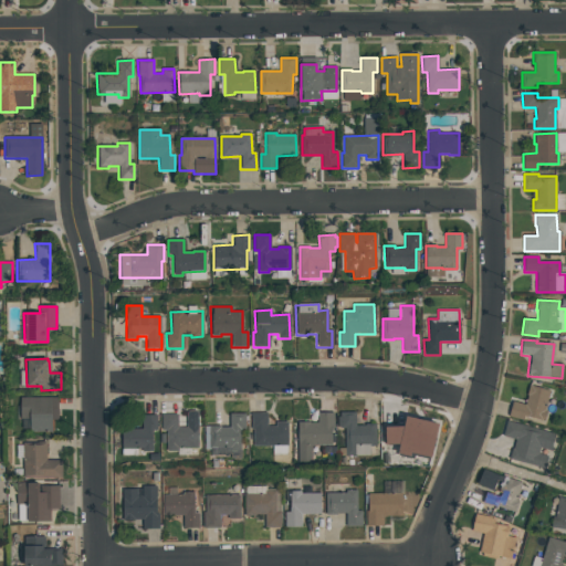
[(530,386),(549,390),(544,410),(546,411),(544,421),(523,417),(522,420),(507,417),(512,402),(524,405),(530,386)]
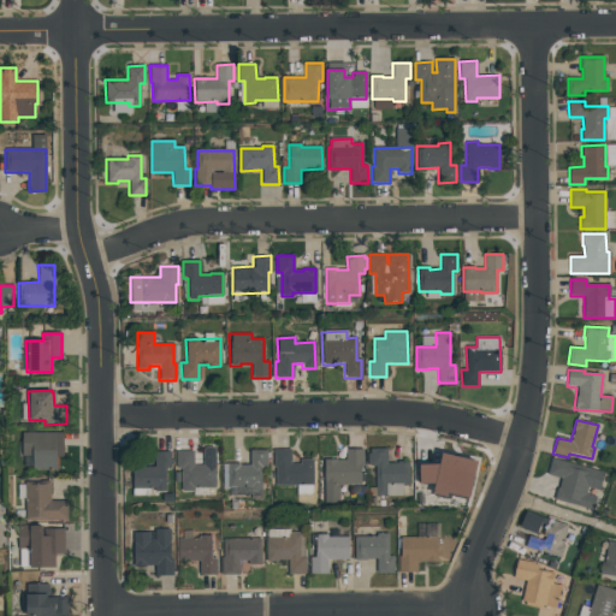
[(21,433),(61,433),(63,457),(55,457),(55,471),(31,471),(31,467),(23,467),(23,456),(21,456),(21,433)]
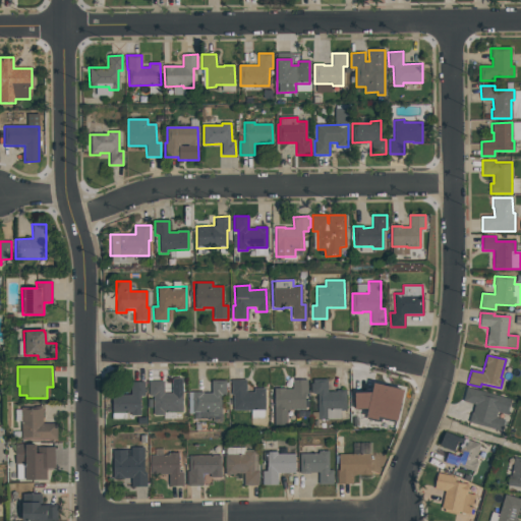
[(149,381),(163,381),(163,394),(171,394),(171,379),(182,379),(182,413),(163,413),(163,415),(153,415),(153,396),(149,396),(149,381)]
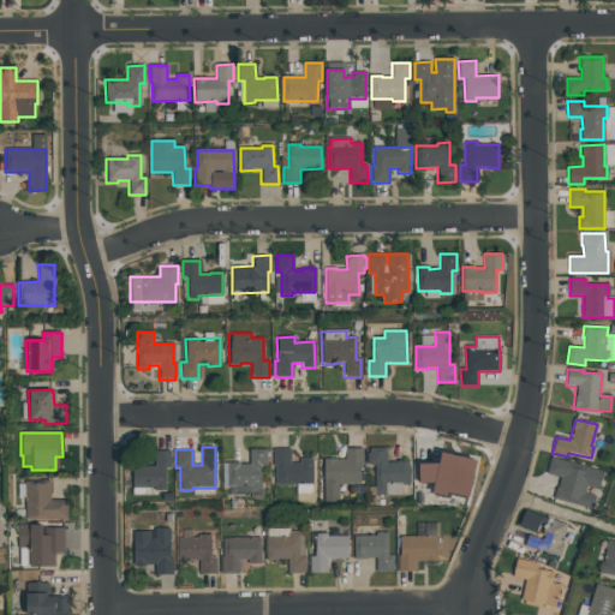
[(273,449),(290,448),(290,464),(299,464),(299,459),(312,459),(312,484),(275,485),(275,467),(273,467),(273,449)]
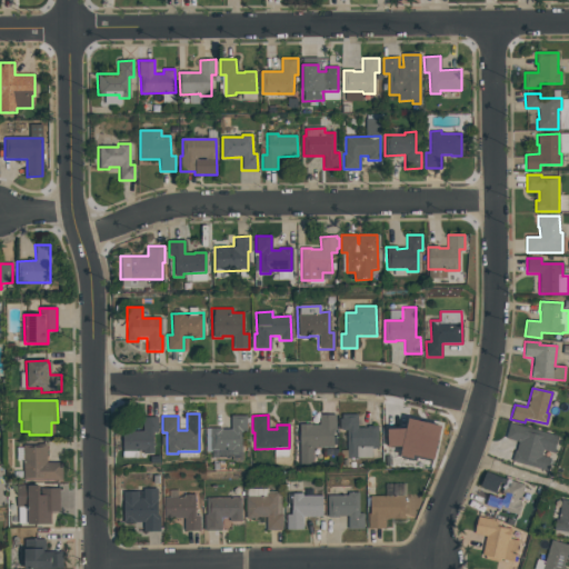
[(230,416),(246,416),(247,432),(241,432),(241,452),(230,452),(230,450),(210,450),(210,428),(221,428),(221,429),(230,429),(230,416)]
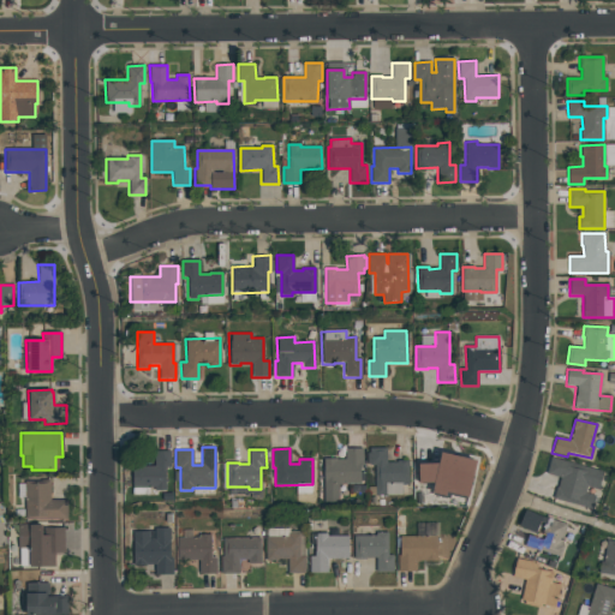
[(344,449),(362,449),(363,465),(359,465),(359,484),(323,484),(323,459),(345,459),(344,449)]
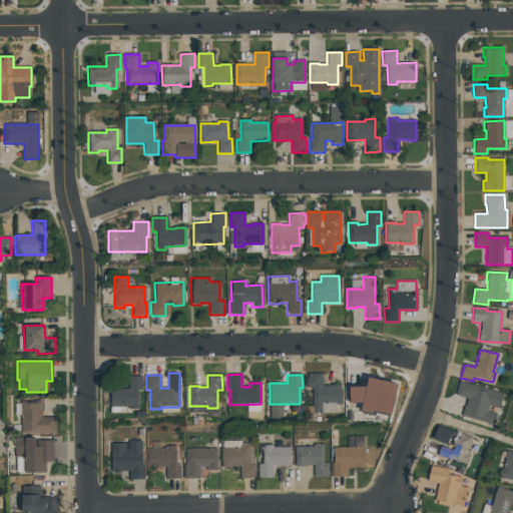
[(308,375),(321,375),(322,387),(330,387),(330,385),(340,385),(341,405),(334,405),(335,414),(307,414),(307,407),(312,406),(312,389),(308,389),(308,388),(306,388),(305,379),(309,379),(308,375)]
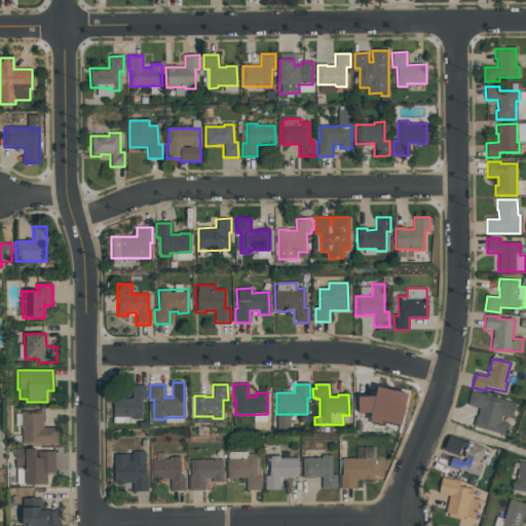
[(132,386),(144,386),(145,400),(141,401),(141,420),(130,420),(130,417),(113,418),(112,398),(121,398),(122,400),(132,399),(132,386)]
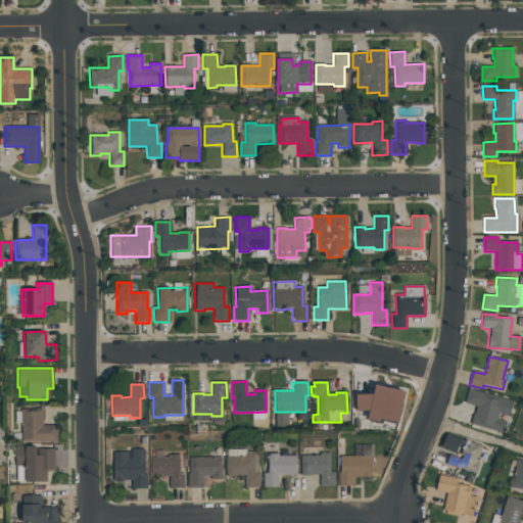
[(358,385),(372,387),(370,399),(379,400),(379,399),(388,401),(385,424),(385,425),(383,426),(383,429),(370,427),(371,419),(367,418),(367,421),(357,419),(360,399),(354,398),(358,385)]
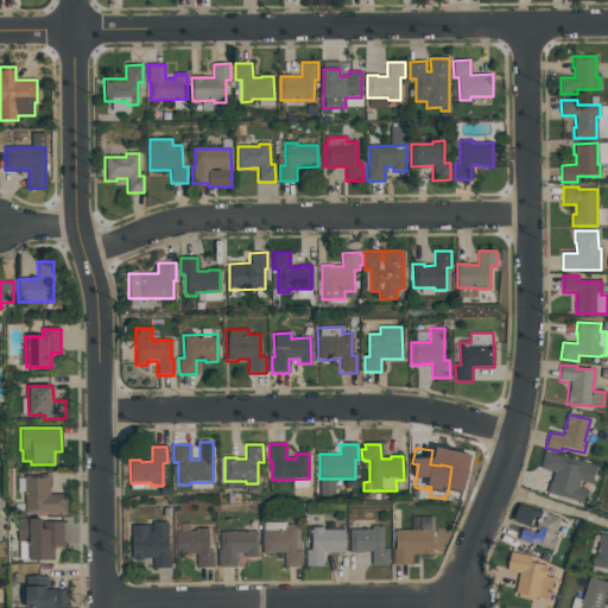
[(543,451),(596,467),(590,485),(580,482),(578,488),(587,491),(583,502),(548,492),(553,472),(538,468),(543,451)]
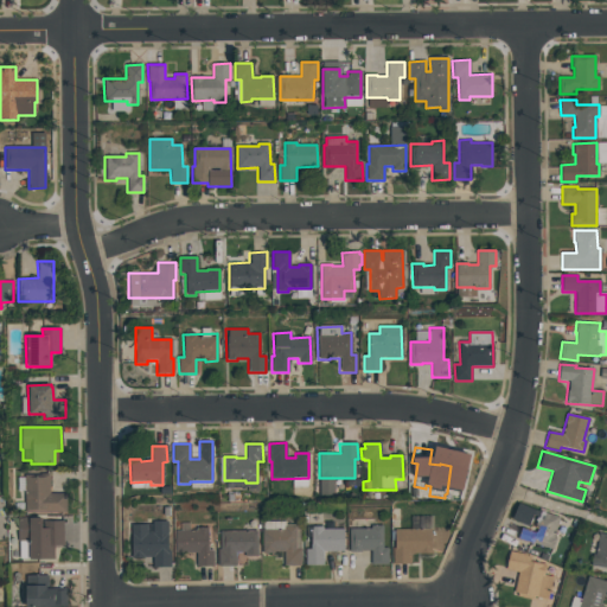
[(24,474),(49,474),(49,493),(65,493),(65,512),(24,512),(24,474)]
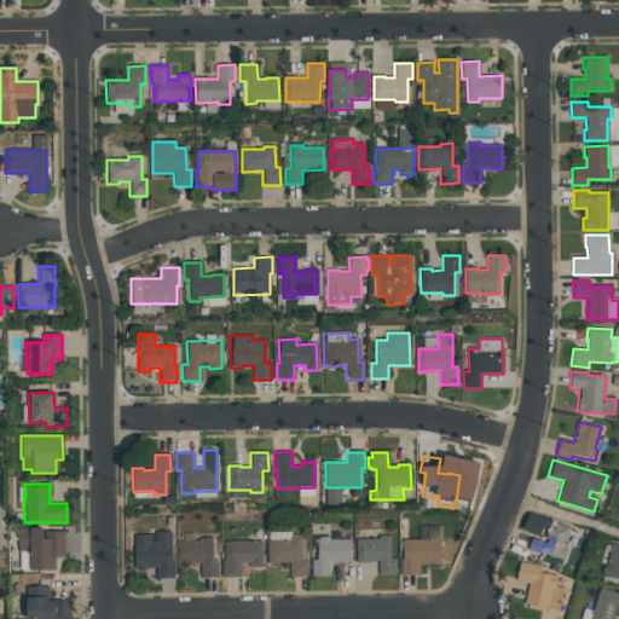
[(548,520),(571,527),(563,549),(567,550),(563,561),(541,554),(539,557),(524,553),(530,537),(543,542),(547,532),(544,532),(548,520)]
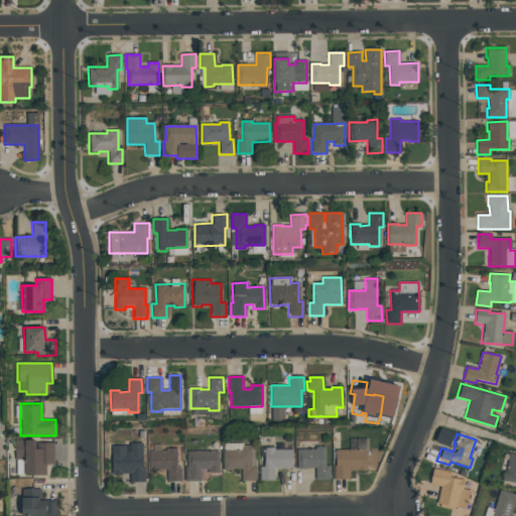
[(14,440),(34,440),(34,443),(52,443),(53,464),(45,465),(45,475),(24,476),(24,461),(14,461),(14,440)]
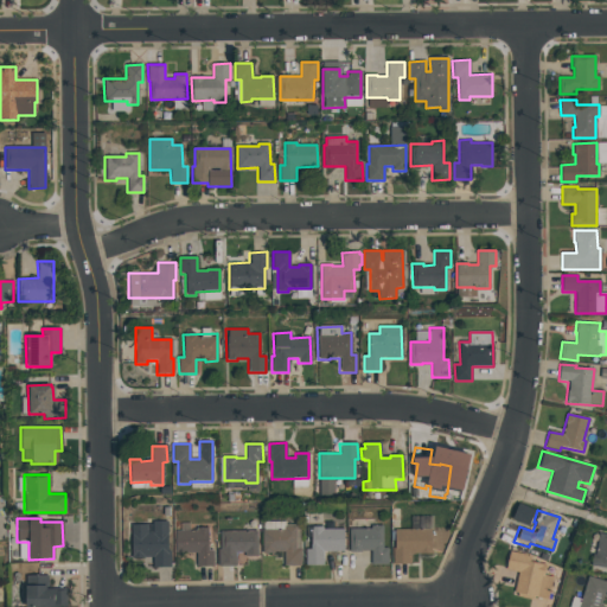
[(152,522),(166,522),(167,551),(170,551),(170,568),(152,568),(152,557),(132,557),(131,525),(152,525),(152,522)]
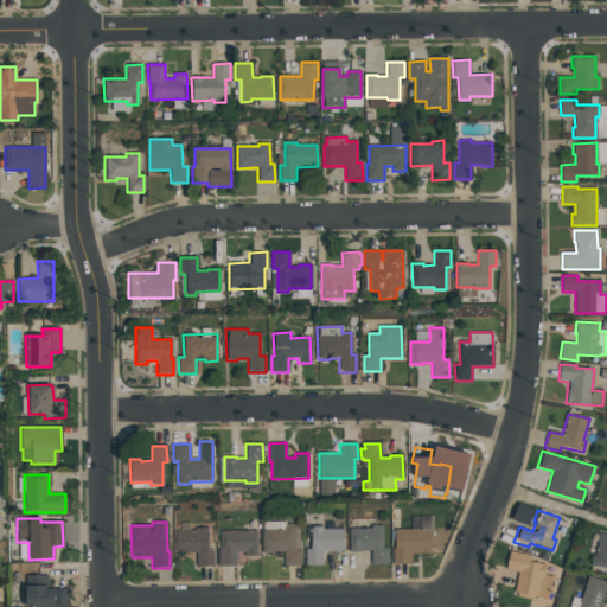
[(283,528),(294,526),(295,549),(300,549),(300,567),(283,567),(283,551),(273,553),(273,554),(262,554),(261,530),(283,530),(283,528)]
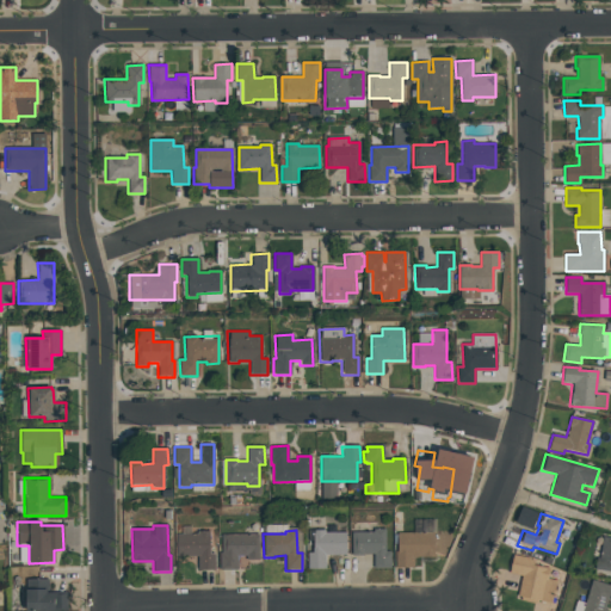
[(372,530),(384,530),(384,551),(389,551),(390,568),(374,568),(374,554),(362,555),(362,556),(351,556),(351,532),(372,532),(372,530)]
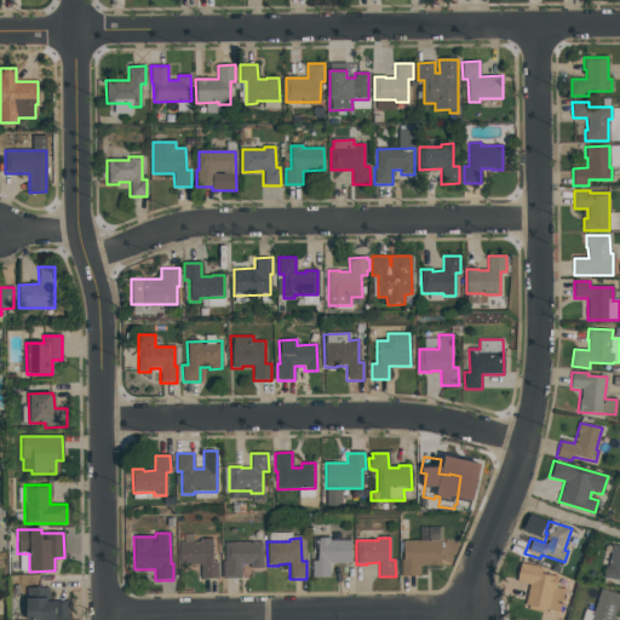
[(328,539),(328,541),(350,541),(350,563),(328,563),(329,578),(311,578),(311,561),(317,561),(316,539),(328,539)]
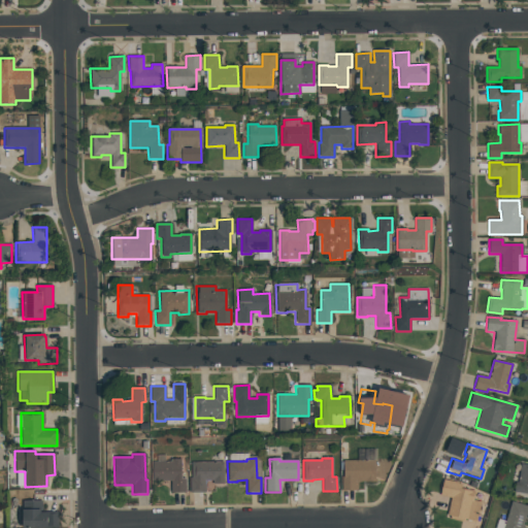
[(170,460),(179,460),(179,480),(185,480),(185,493),(170,493),(170,482),(152,482),(152,462),(170,462),(170,460)]
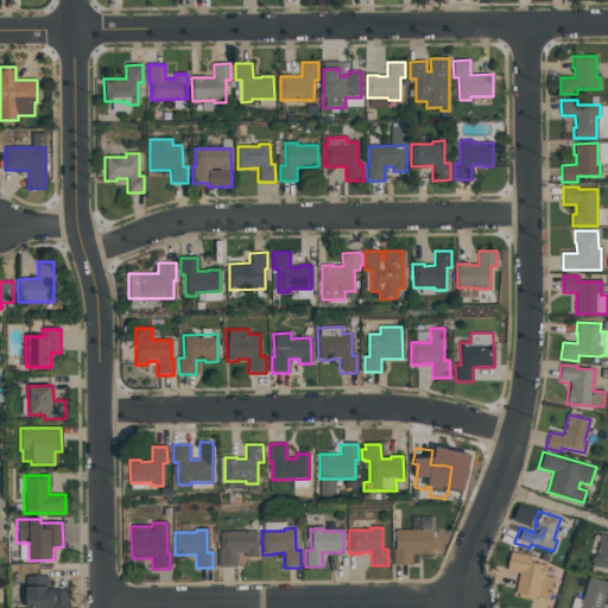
[(394,531),(431,530),(431,555),(410,555),(410,565),(393,565),(393,550),(396,550),(394,531)]
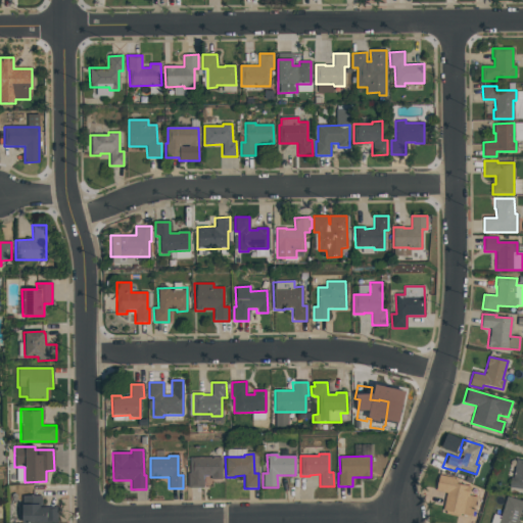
[(189,459),(221,458),(221,480),(210,480),(210,476),(202,476),(202,488),(188,488),(187,474),(189,474),(189,459)]
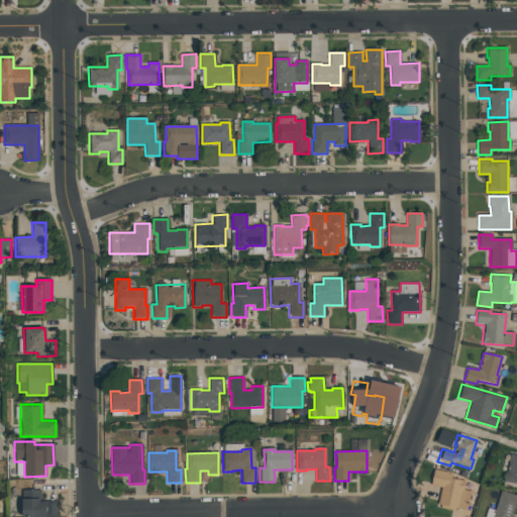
[(510,454),(516,455),(516,484),(505,482),(510,454)]
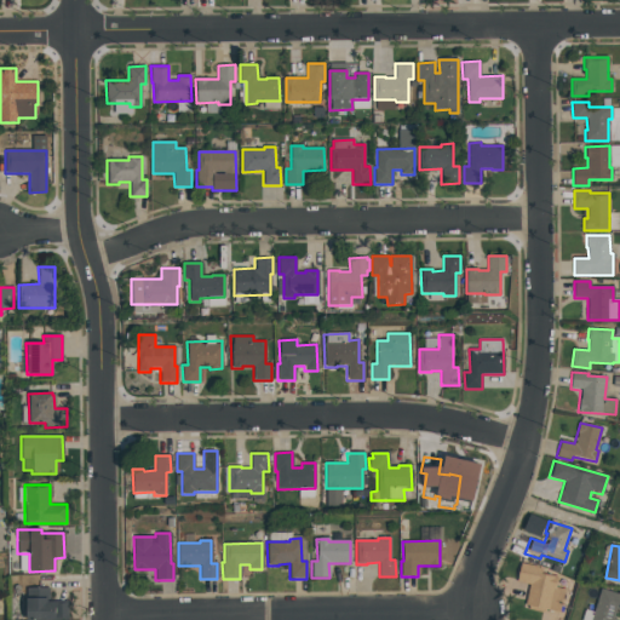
[(520,563),(541,568),(540,574),(556,578),(554,589),(563,591),(558,613),(523,606),(528,585),(516,581),(520,563)]
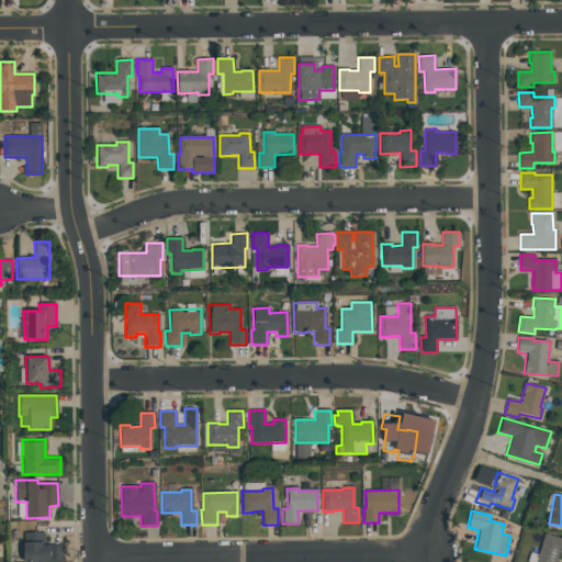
[(22,532),(44,532),(44,546),(60,546),(60,561),(23,561),(21,561),(21,558),(14,558),(14,544),(22,544),(22,532)]
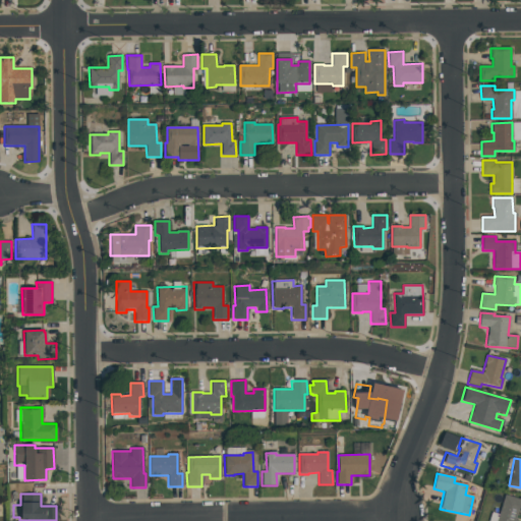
[(520,498),(520,513),(517,512),(515,519),(519,520),(496,520),(504,496),(519,500),(520,498)]
